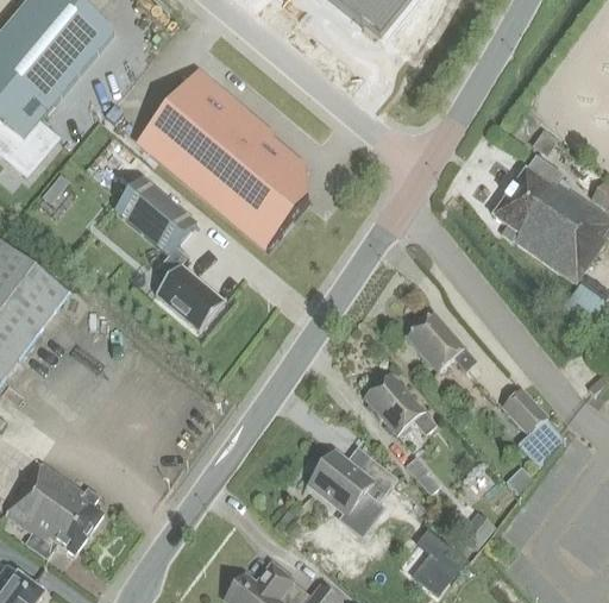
[(38,123),(117,31),(80,0),(26,0),(0,31),(0,119),(2,121),(0,125),(0,151),(27,175),(57,138),(38,123)]
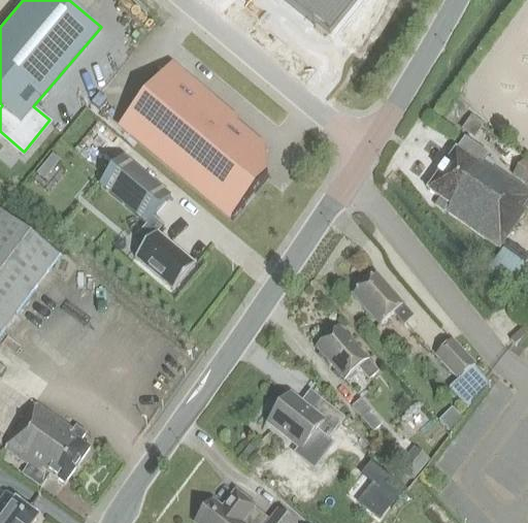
[(324,26),(345,0),(286,0),(309,19),(312,15),(324,26)]
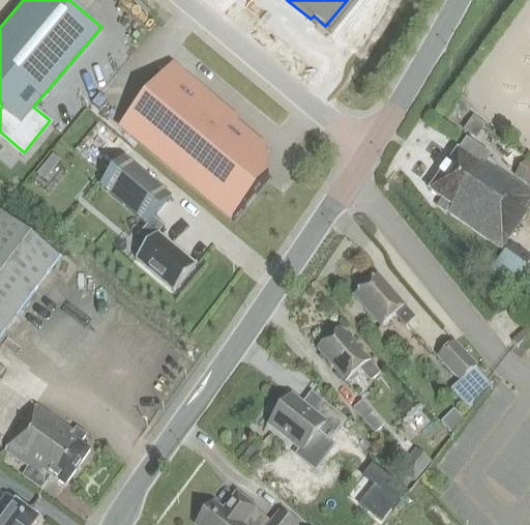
[(233,215),(232,216),(233,217),(268,175),(267,174),(266,176),(251,163),(264,147),(168,66),(121,122),(233,215)]
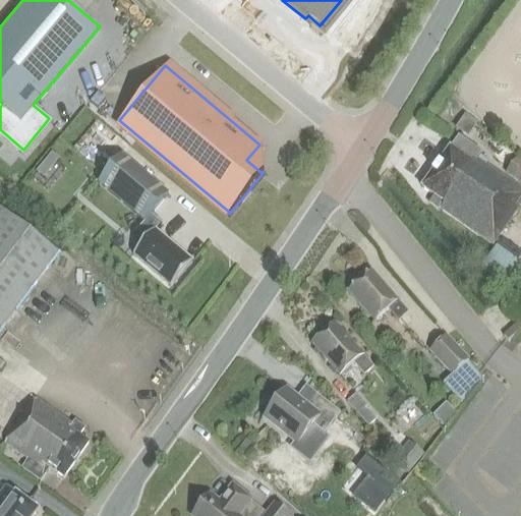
[(515,204),(520,194),(520,185),(476,155),(481,149),(458,132),(451,145),(450,145),(421,184),(433,192),(428,199),(440,207),(440,206),(493,241),(518,206),(515,204)]
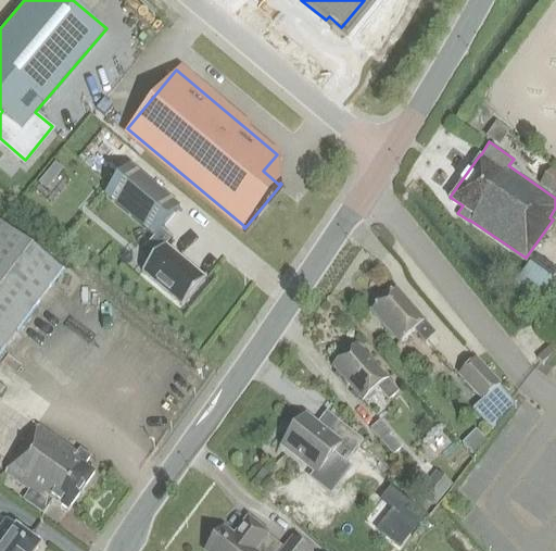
[(182,302),(204,276),(165,242),(172,235),(161,225),(179,203),(129,161),(104,191),(153,233),(146,243),(155,252),(142,268),(182,302)]
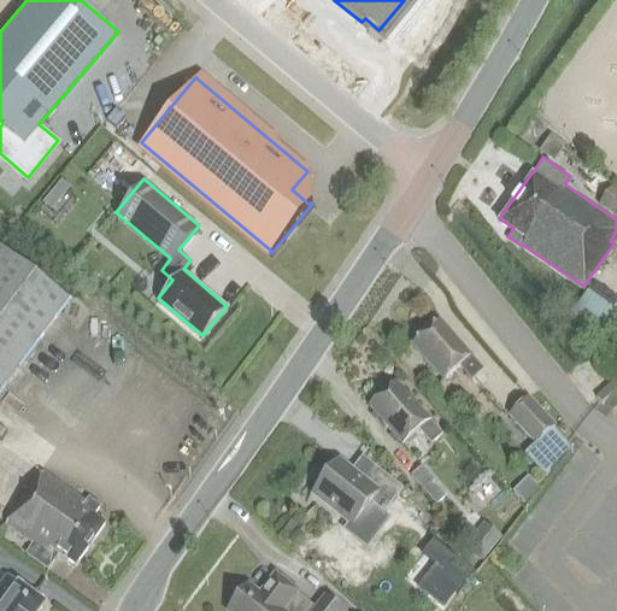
[(616,212),(616,187),(611,183),(599,200),(616,212)]
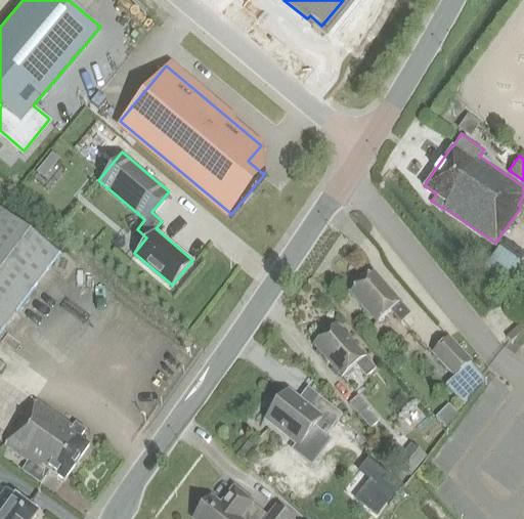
[(0,329),(58,251),(0,207),(0,329)]
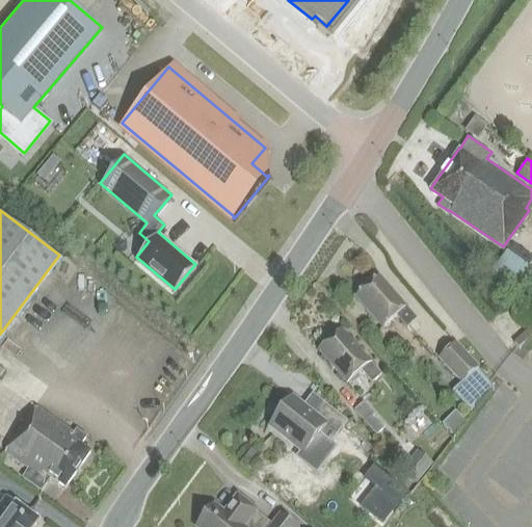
[(527,264),(504,248),(489,270),(512,286),(527,264)]
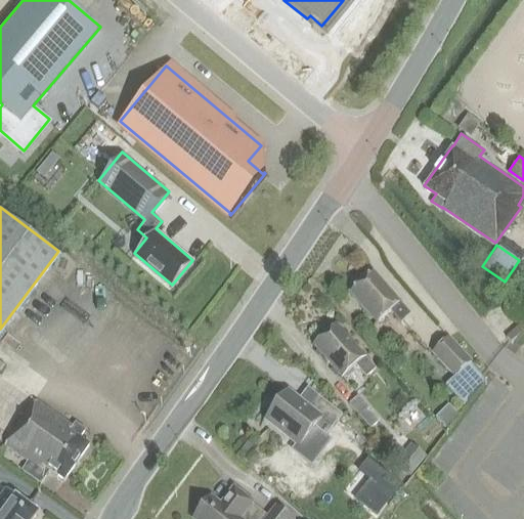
[(400,318),(409,310),(374,269),(350,289),(377,319),(391,307),(400,318)]
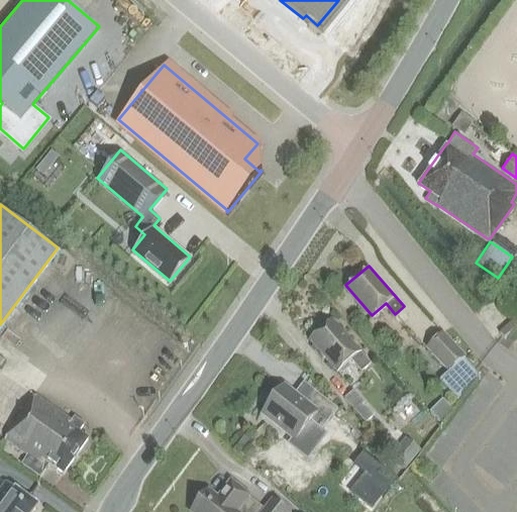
[(362,369),(371,361),(332,317),(310,337),(337,369),(351,356),(362,369)]
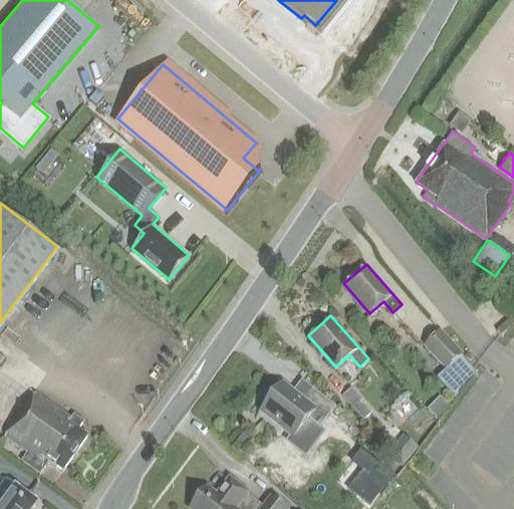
[(460,353),(462,351),(441,327),(425,342),(445,364),(435,374),(453,395),(474,369),(460,353)]
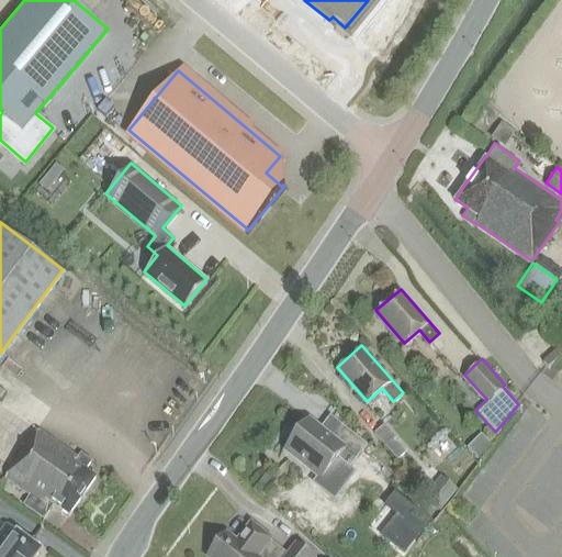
[(349,465),(367,442),(340,421),(329,435),(306,418),(285,445),(323,475),(337,456),(349,465)]
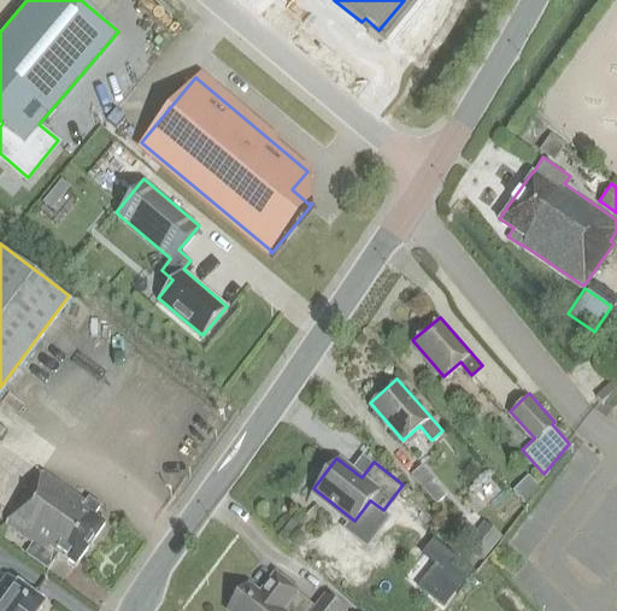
[(436,500),(447,492),(422,462),(411,471),(436,500)]
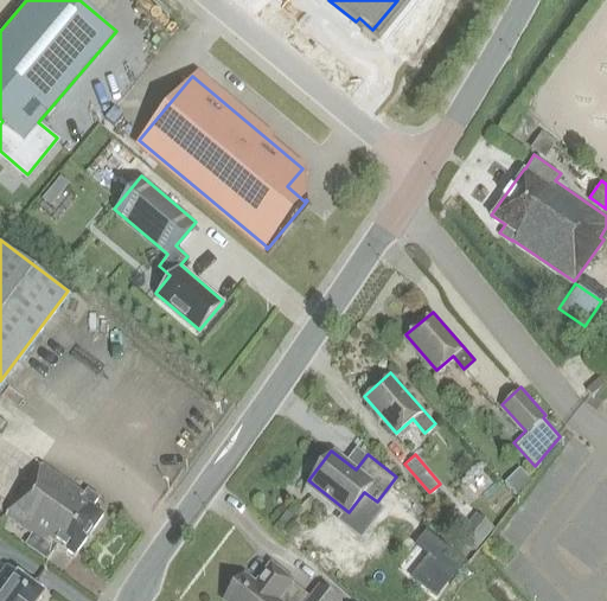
[(75,552),(103,511),(93,503),(98,493),(88,486),(84,490),(42,460),(5,512),(33,531),(26,541),(48,556),(58,542),(75,552)]
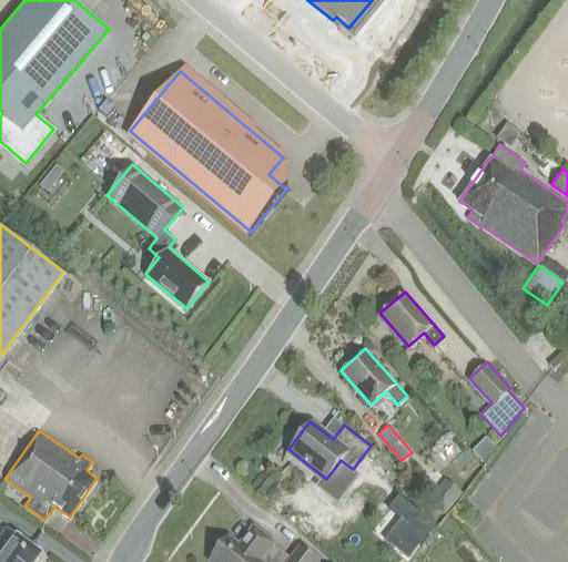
[(445,512),(463,491),(445,476),(427,498),(445,512)]
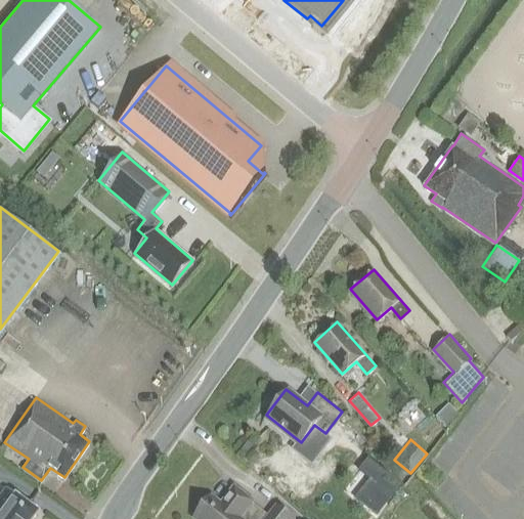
[(375,470),(360,459),(351,470),(365,482),(375,470)]
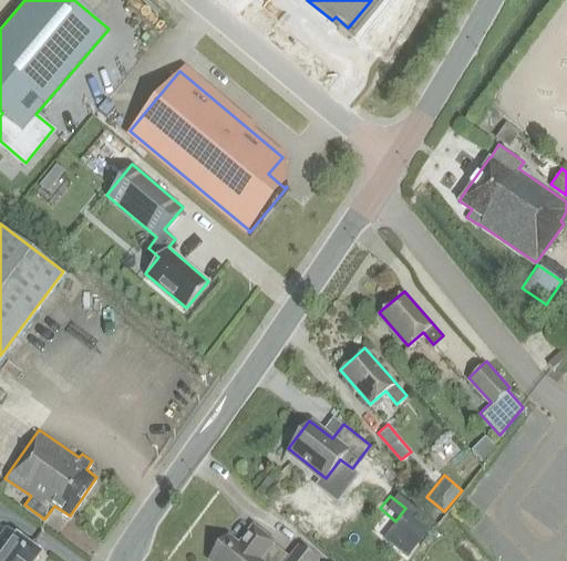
[(316,560),(318,559),(298,543),(290,554),(272,541),(275,539),(253,522),(238,541),(228,532),(208,558),(212,560),(316,560)]
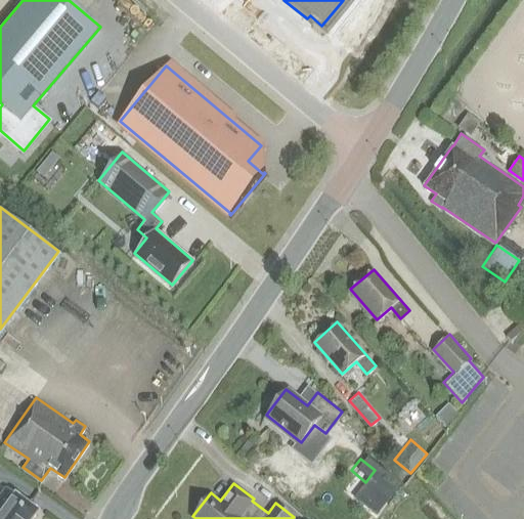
[(32,518),(39,510),(16,493),(6,486),(0,494),(0,518),(32,518)]
